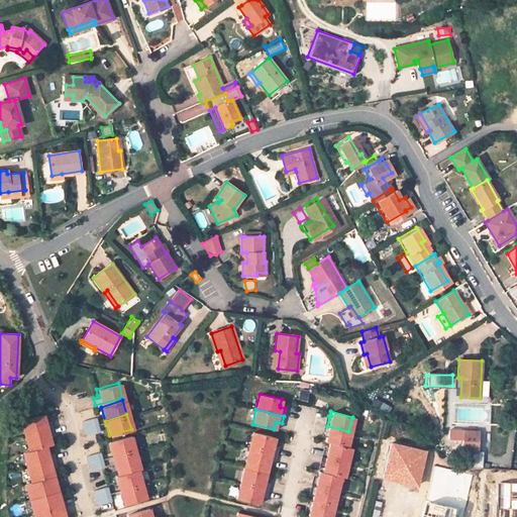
[(34,516),(65,516),(53,469),(58,468),(54,452),(48,454),(46,446),(52,444),(49,437),(55,435),(50,421),(45,422),(45,420),(43,415),(21,421),(29,451),(23,452),(31,483),(25,485),(34,516)]
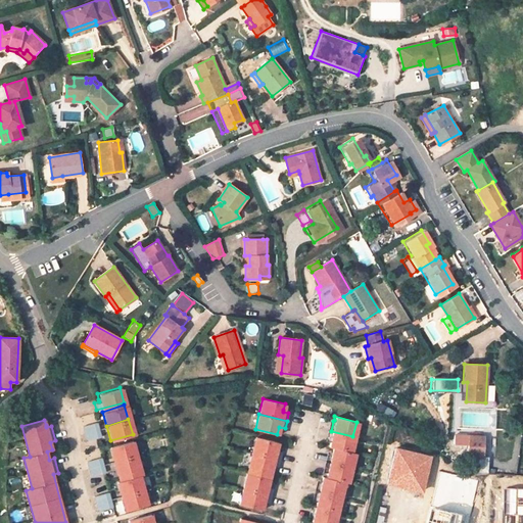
[(94,422),(80,425),(82,432),(96,428),(94,422)]
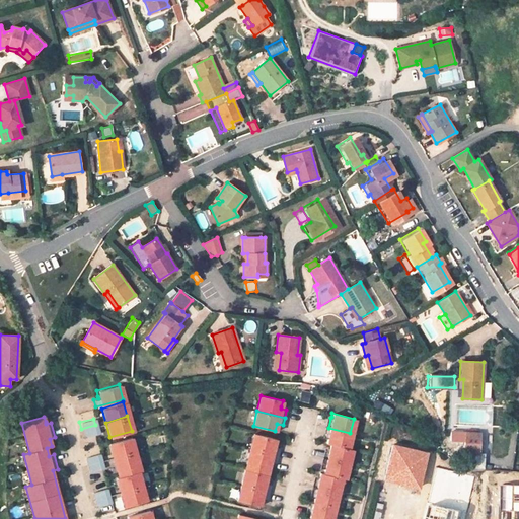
[(95,425),(81,429),(83,436),(97,432),(95,425)]
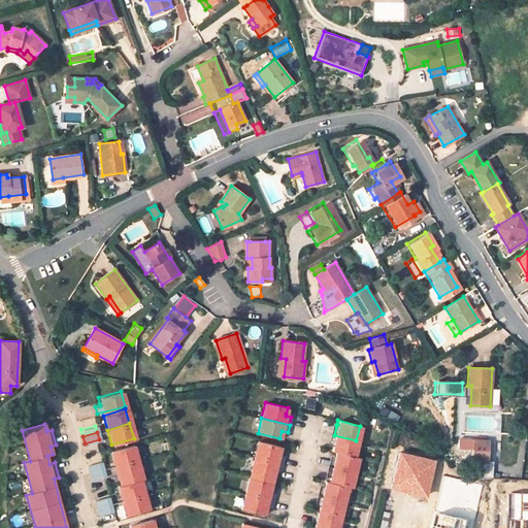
[(334,452),(353,456),(356,440),(334,435),(331,446),(330,451),(334,452)]
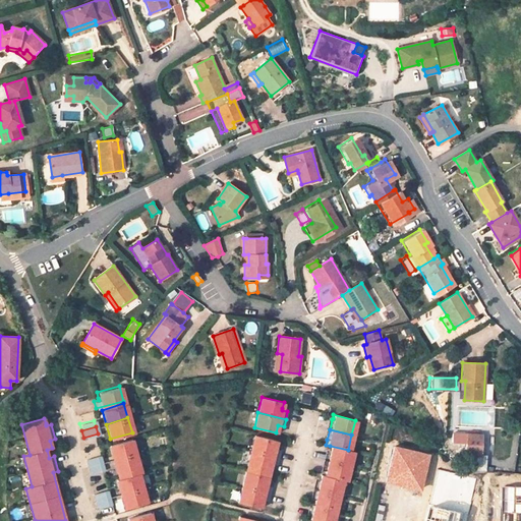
[(481,435),(466,433),(465,455),(480,456),(481,435)]
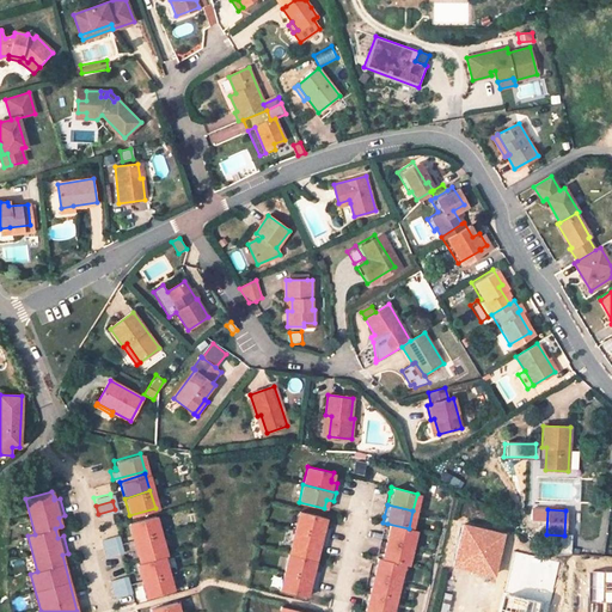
[(297,510),(292,528),(324,537),(326,527),(320,526),(323,516),(297,510)]
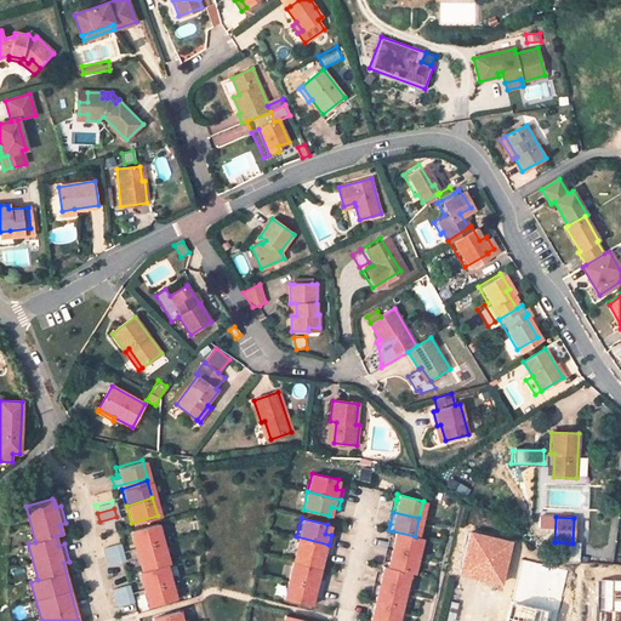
[(154,523),(127,530),(132,547),(159,540),(154,523)]
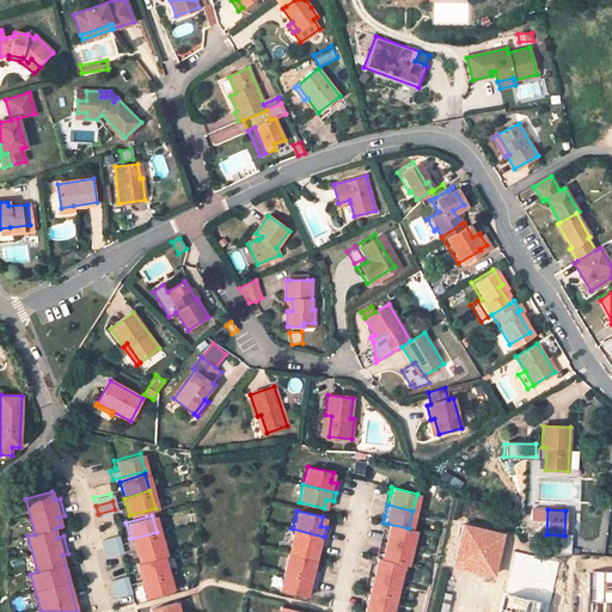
[(386,528),(383,540),(409,546),(414,530),(409,528),(387,524),(386,528)]
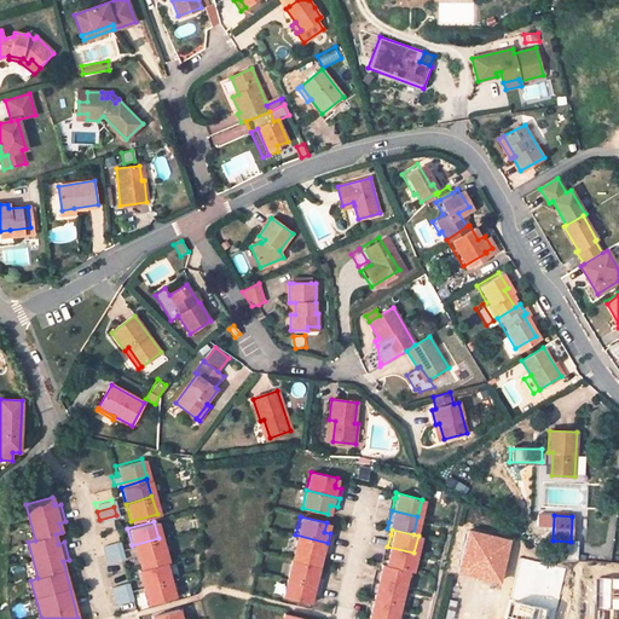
[(512,542),(469,532),(462,573),(504,582),(512,542)]
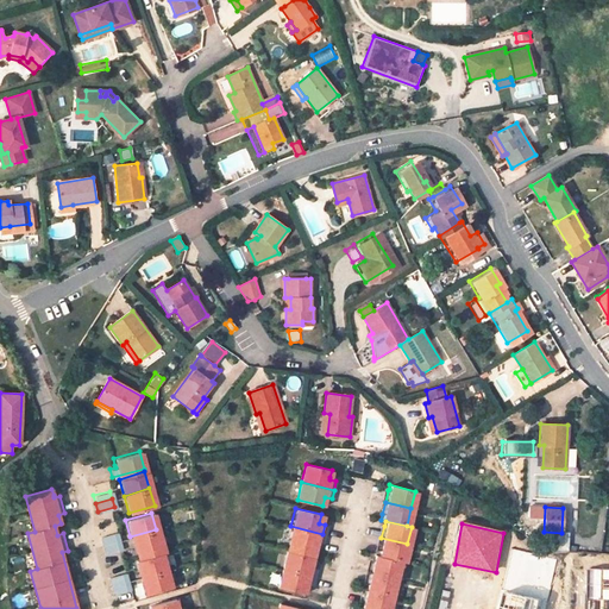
[(290,526),(286,544),(312,550),(314,541),(321,542),(322,534),(290,526)]
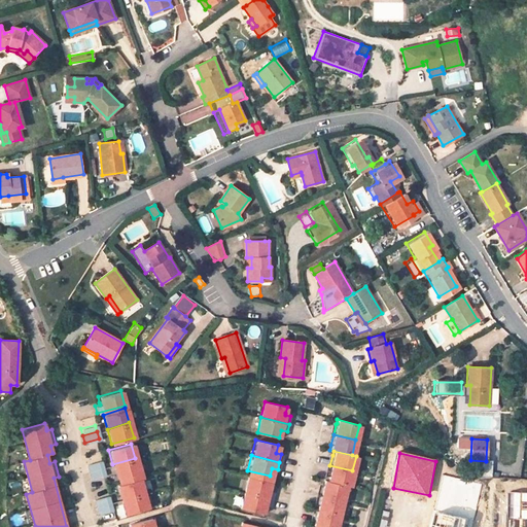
[(135,458),(112,464),(116,479),(139,472),(135,458)]
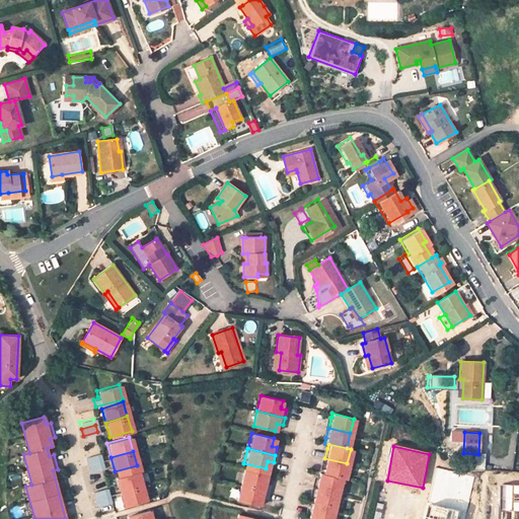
[(97,453),(83,457),(85,464),(99,460),(97,453)]
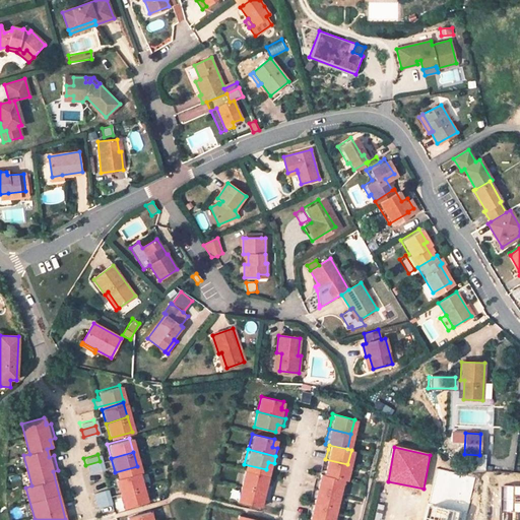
[(323,469),(322,474),(340,478),(344,479),(347,464),(325,459),(323,469)]
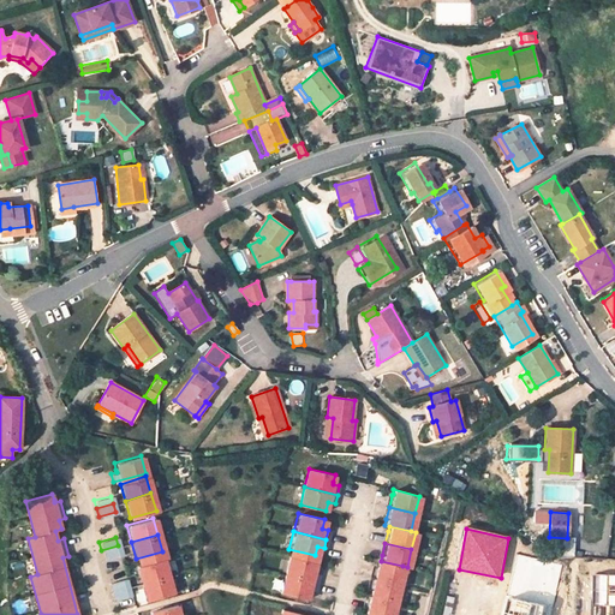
[(118,545),(101,550),(103,559),(120,554),(118,545)]
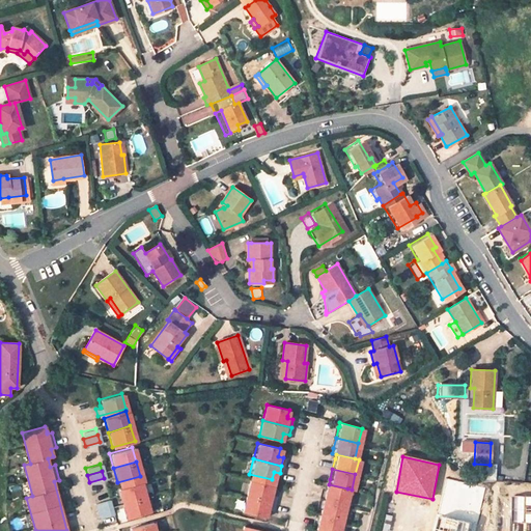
[(248,480),(245,496),(273,503),(275,495),(269,494),(271,485),(248,480)]
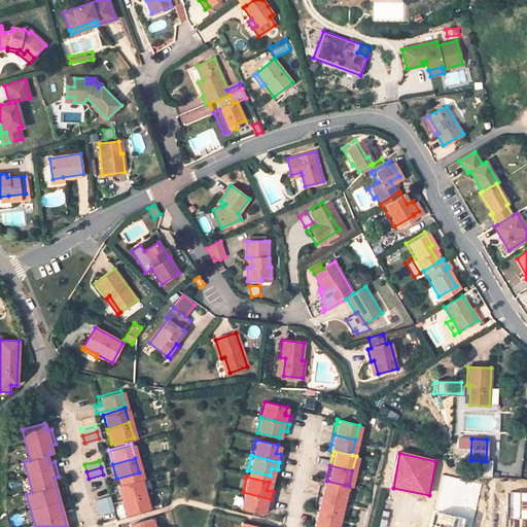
[(138,479),(115,485),(119,499),(142,493),(138,479)]
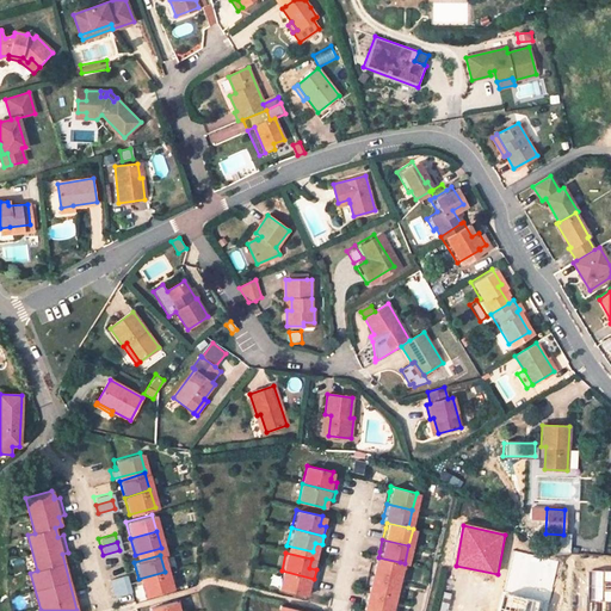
[(370,574),(395,580),(400,562),(378,557),(374,556),(372,562),(370,574)]
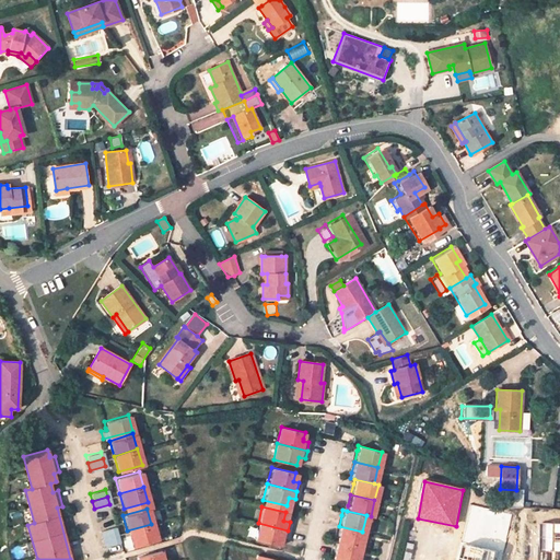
[(258,523),(254,539),(278,545),(280,537),(286,538),(288,531),(258,523)]
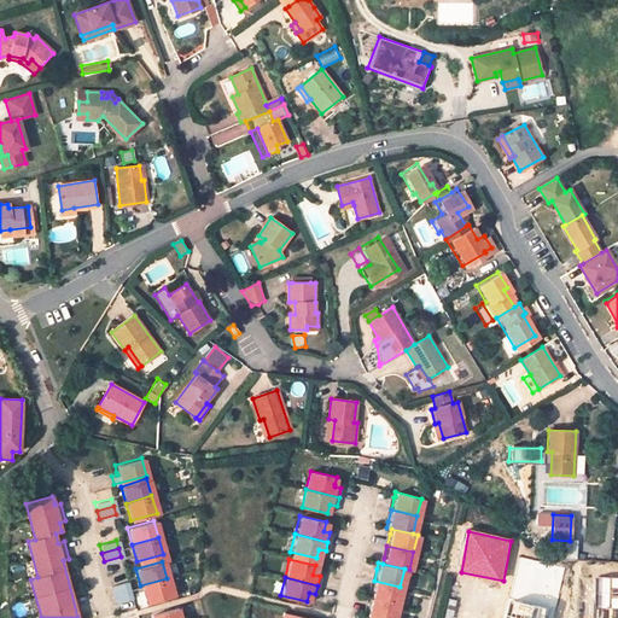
[(598,617),(617,617),(617,577),(599,578),(598,617)]
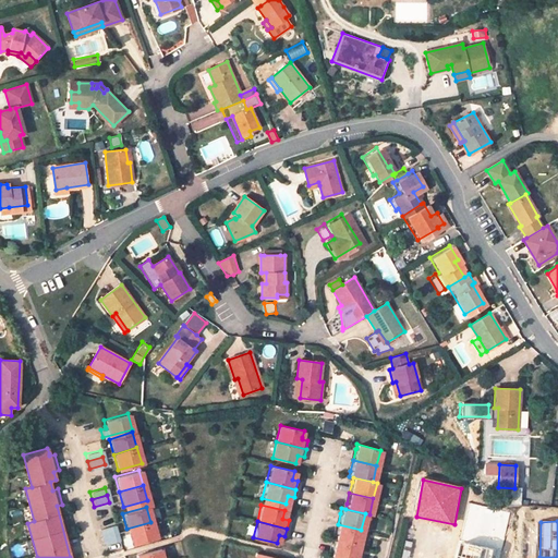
[(150,522),(126,529),(131,544),(155,537),(150,522)]
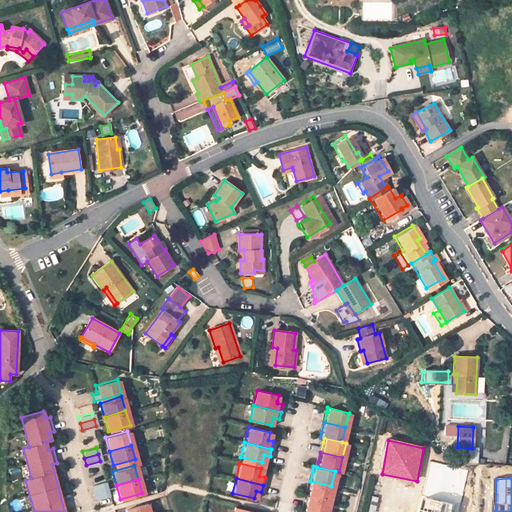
[(103,481),(89,485),(91,492),(105,488),(103,481)]
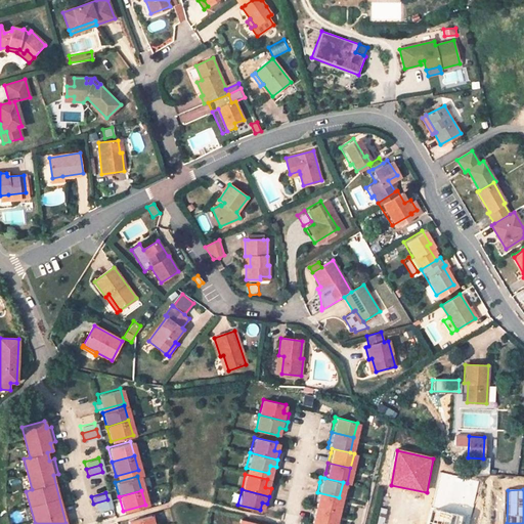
[(317,492),(313,507),(336,513),(339,497),(317,492)]
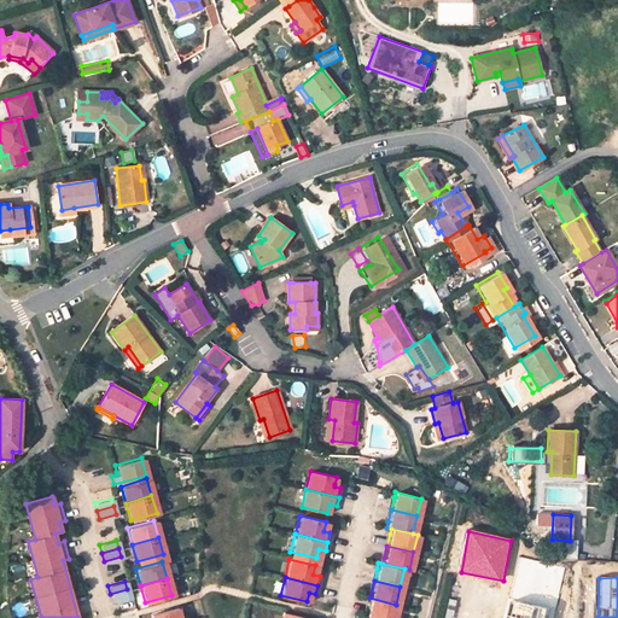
[(127,589),(110,594),(112,602),(129,598),(127,589)]
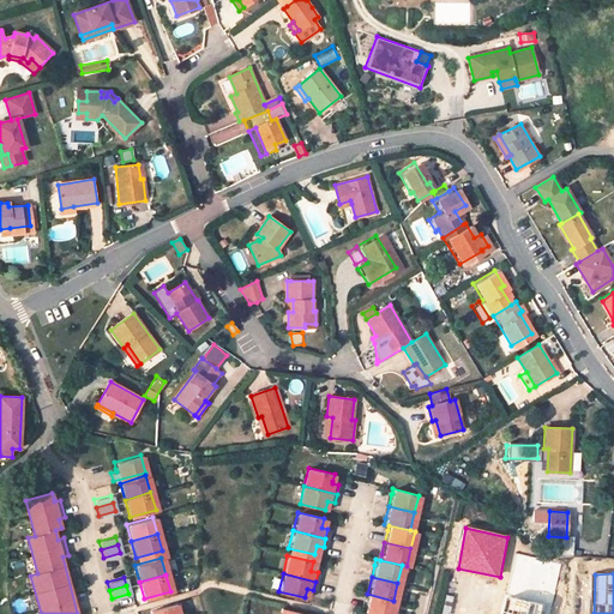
[(365,606),(363,612),(372,613),(390,613),(393,601),(367,594),(365,606)]
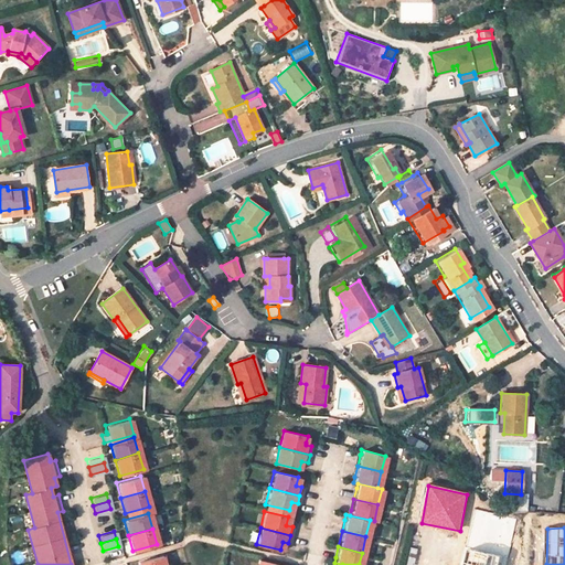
[(499,564),(502,555),(466,547),(461,564),(499,564)]
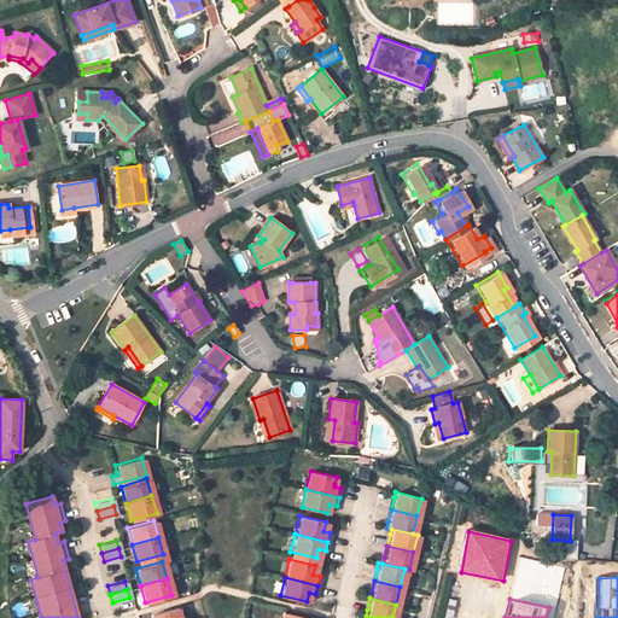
[(178,617),(175,607),(149,614),(149,617),(178,617)]
